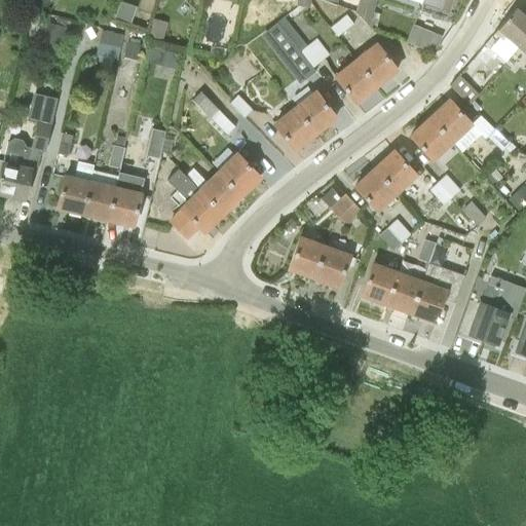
[(375,0),(358,0),(354,11),(369,26),(375,0)]
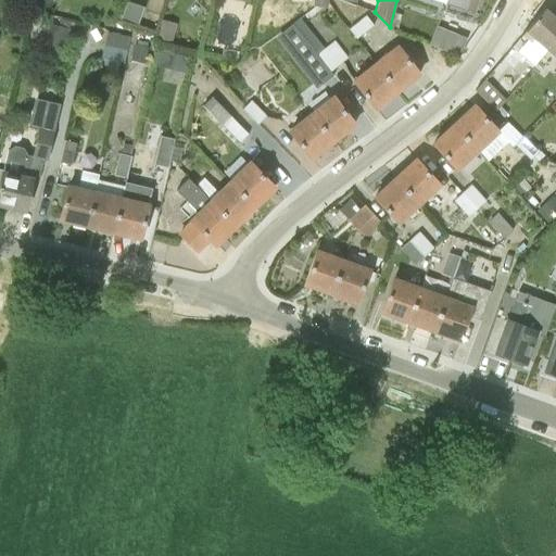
[(466,0),(464,11),(474,14),(478,0),(466,0)]
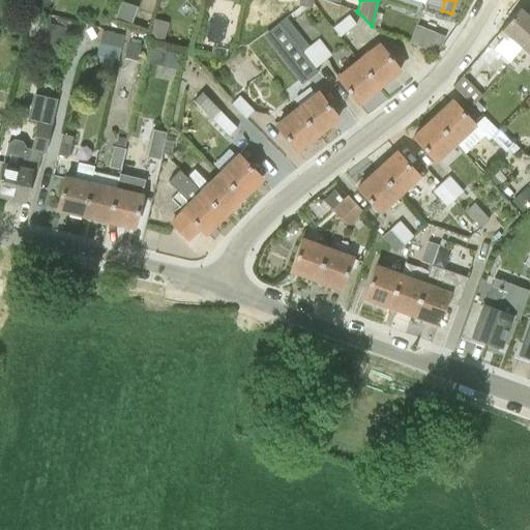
[(115,17),(130,23),(137,7),(121,1),(115,17)]
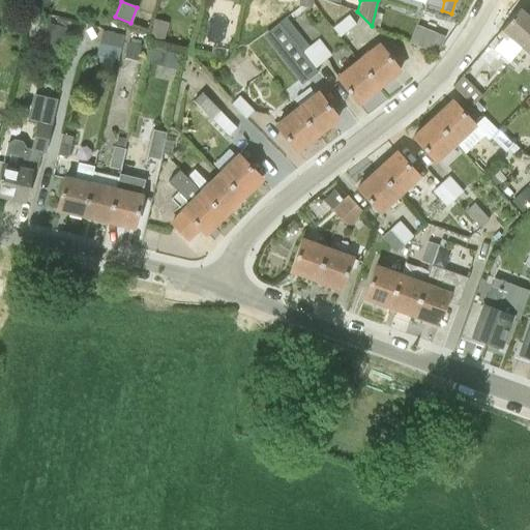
[(286,18),(291,24),(307,10),(304,7),(298,6),(286,18)]
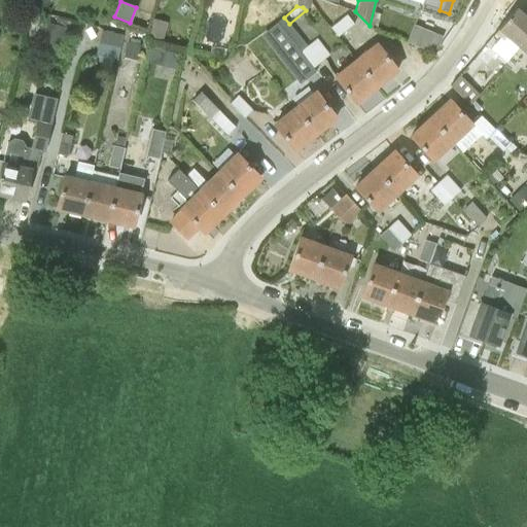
[(520,47),(526,38),(526,18),(516,8),(498,29),(520,47)]
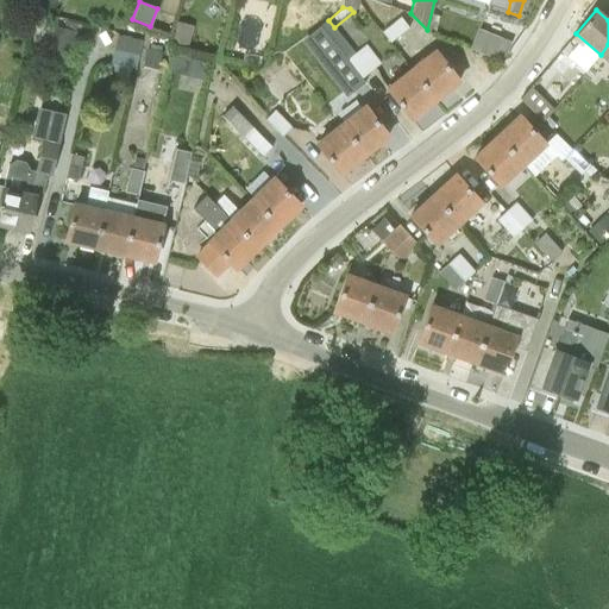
[(408,29),(400,18),(382,33),(390,43),(408,29)]
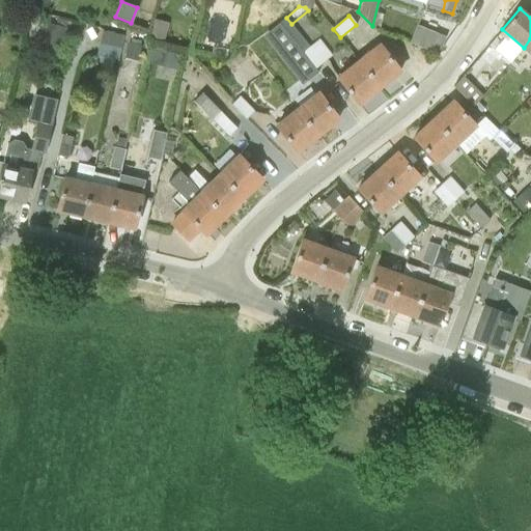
[(47,24),(44,36),(42,44),(62,49),(67,27),(47,23),(47,24)]
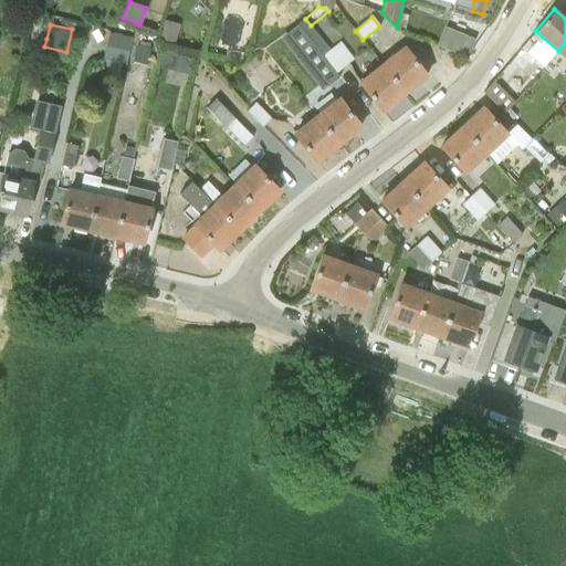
[(285,34),(326,87),(338,77),(336,73),(322,55),(313,43),(299,24),(285,34)]
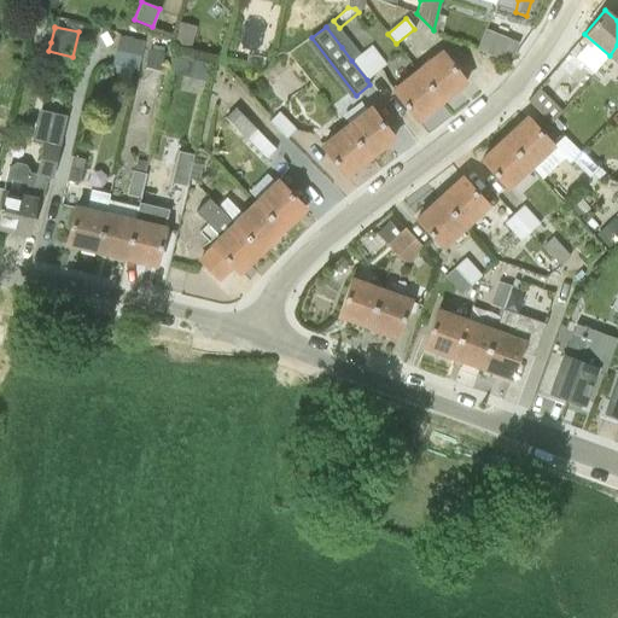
[(174,46),(192,51),(196,36),(178,33),(174,46)]
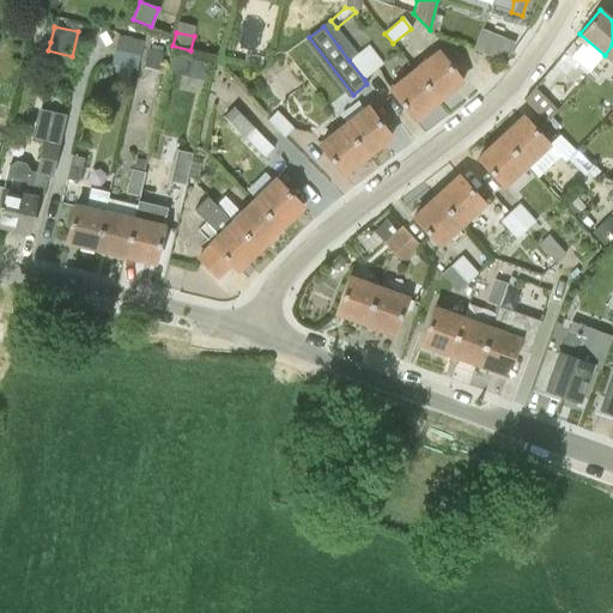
[(115,49),(139,55),(143,40),(117,35),(115,49)]
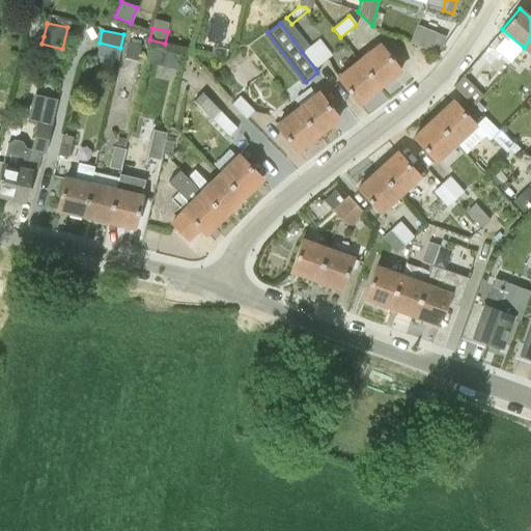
[(427,30),(420,47),(438,54),(445,37),(427,30)]
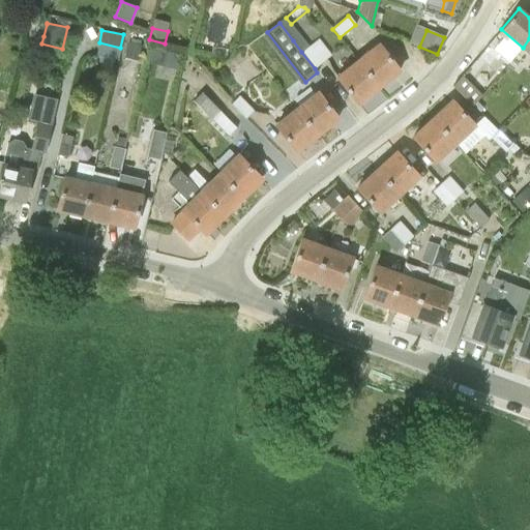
[(293,40),(301,52),(310,47),(300,35),(293,40)]
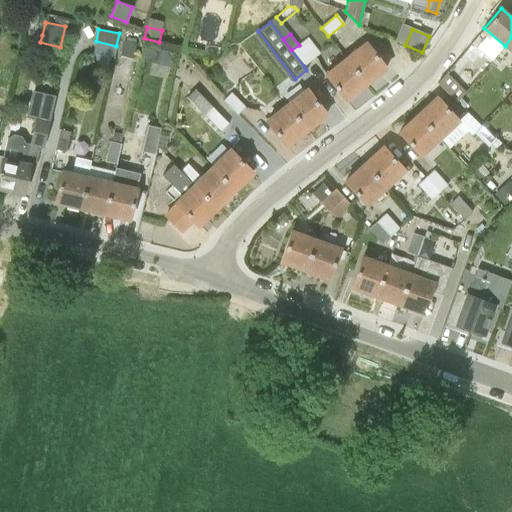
[(346,60),(365,84),(386,68),(381,62),(390,54),(376,36),(346,60)]
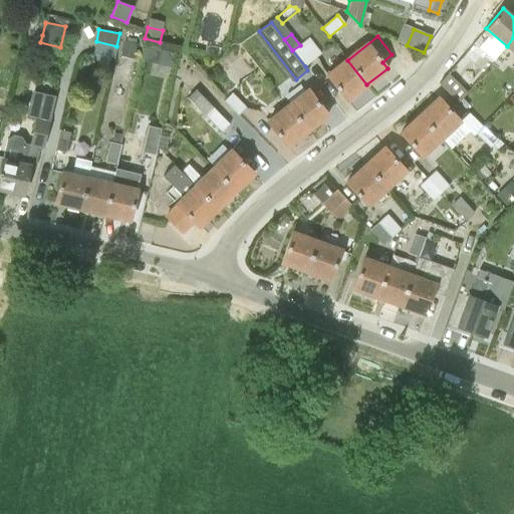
[(124,40),(120,56),(134,60),(137,43),(136,43),(137,39),(126,37),(126,40),(124,40)]
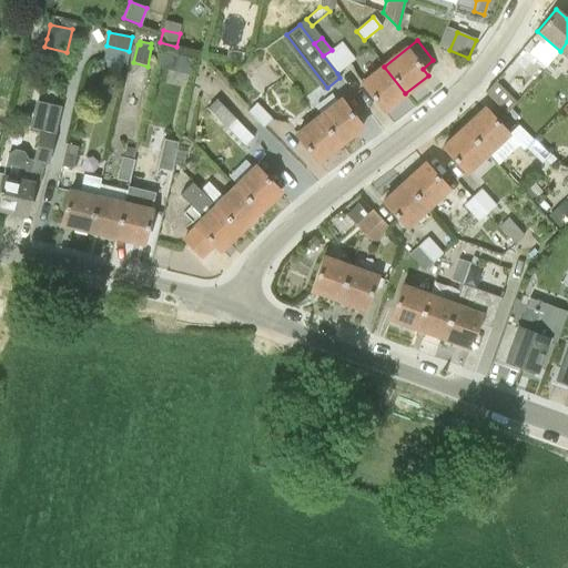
[(332,50),(345,68),(354,61),(341,43),(332,50)]
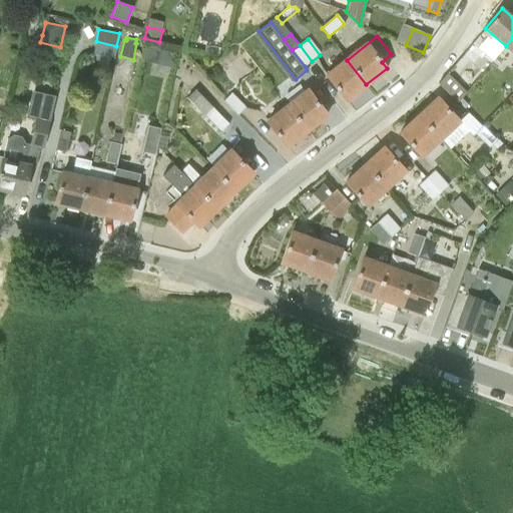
[(113,58),(116,46),(96,41),(90,67),(108,71),(111,58),(113,58)]
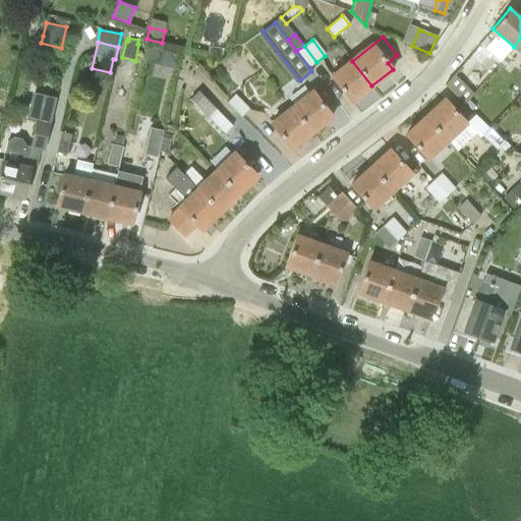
[(153,44),(149,57),(176,66),(180,52),(153,44)]
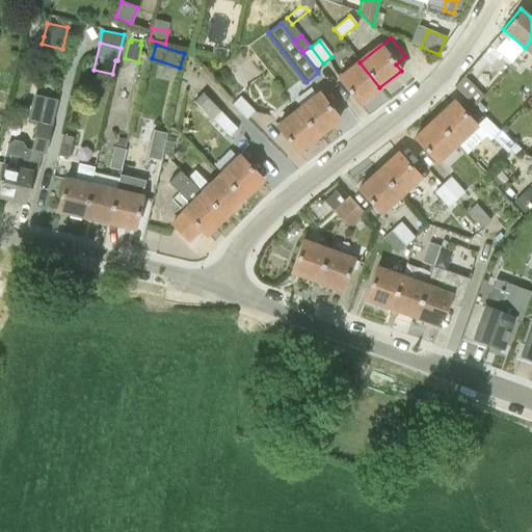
[(323,63),(311,47),(302,52),(316,69),(323,63)]
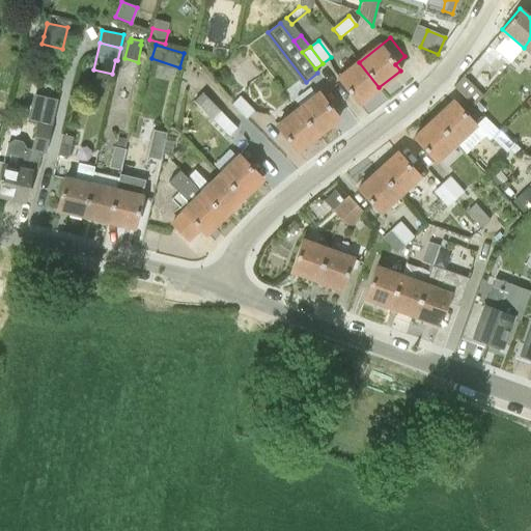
[(358,104),(379,87),(359,62),(338,78),(358,104)]
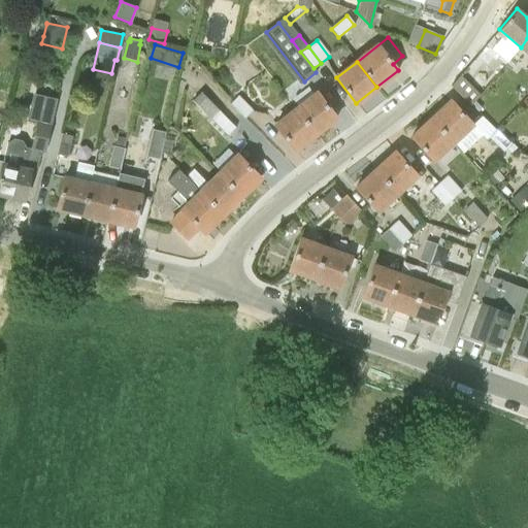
[(453,87),(462,95),(470,84),(462,76),(453,87)]
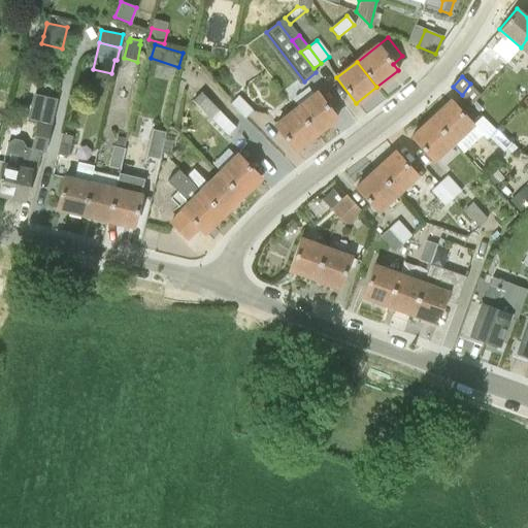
[(227,136),(235,128),(201,93),(192,101),(227,136)]
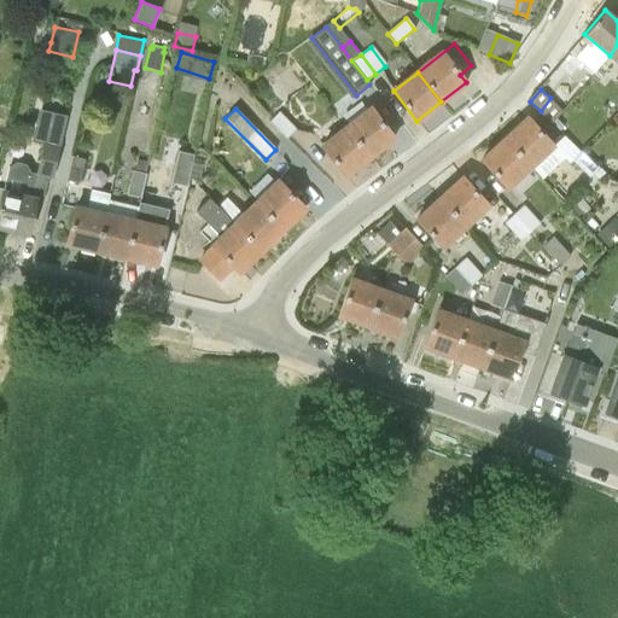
[(347,127),(369,157),(394,138),(371,109),(347,127)]
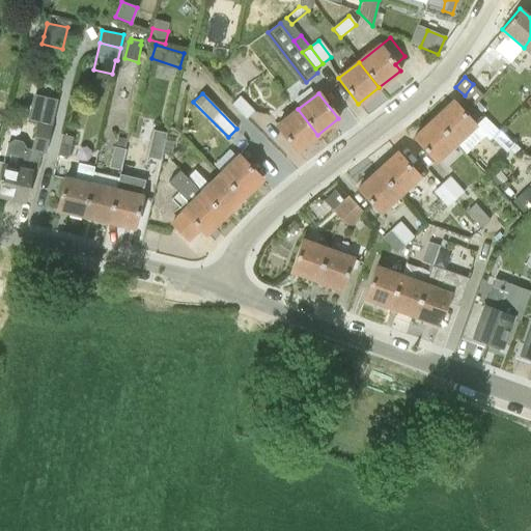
[(0,172),(0,196),(24,201),(30,172),(36,173),(40,156),(38,155),(38,151),(45,152),(56,101),(33,95),(27,120),(36,122),(31,149),(25,148),(22,141),(12,139),(6,144),(0,172)]
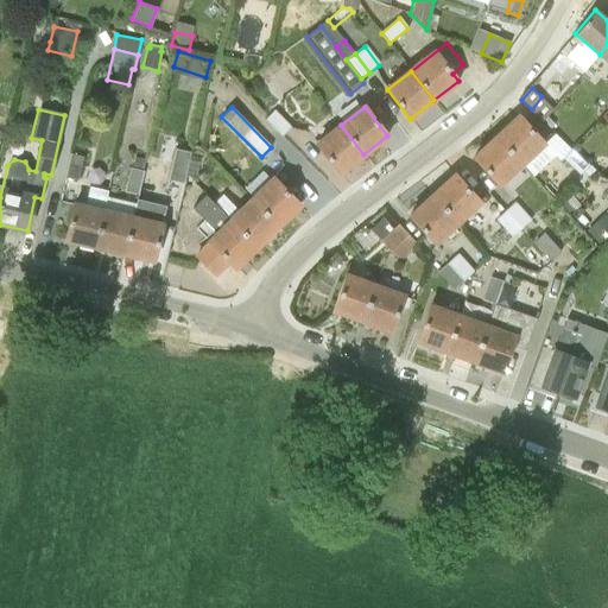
[(265,120),(282,137),(290,127),(274,111),(265,120)]
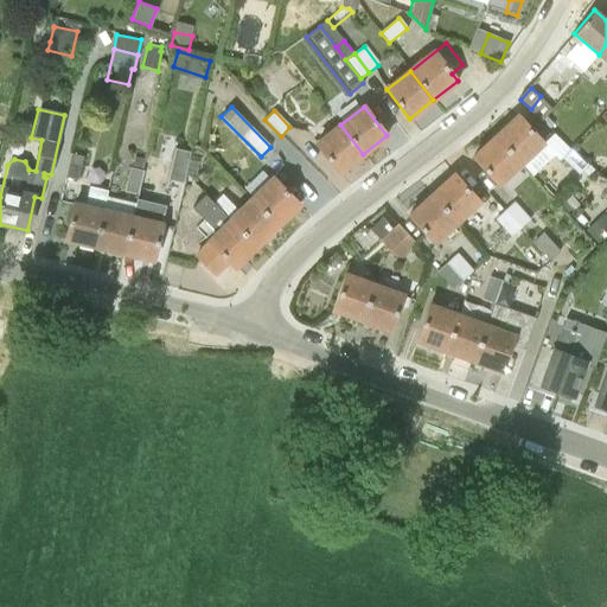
[(521,164),(543,144),(518,116),(496,136),(521,164)]
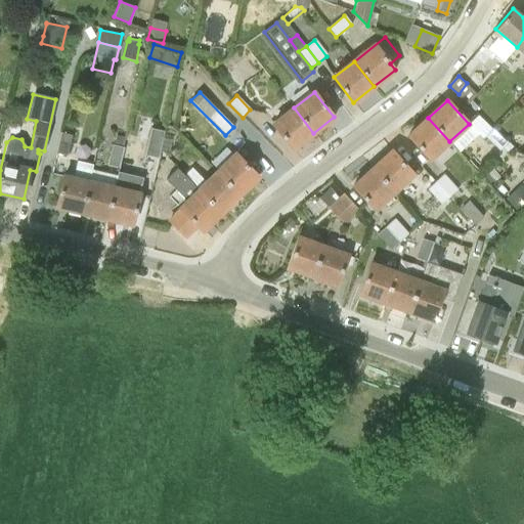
[(479,107),(472,100),(468,104),(475,112),(479,107)]
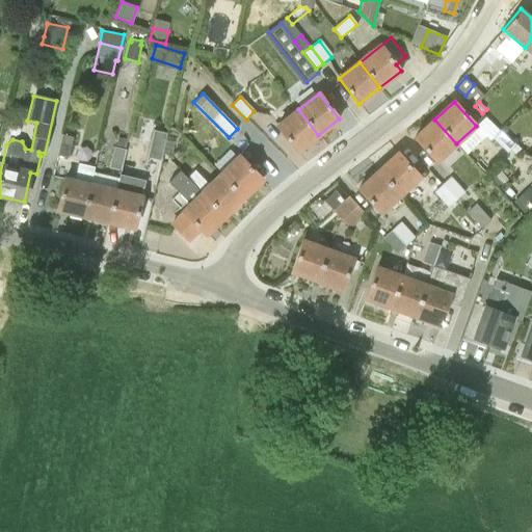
[(297,152),(318,135),(298,109),(277,126),(297,152)]
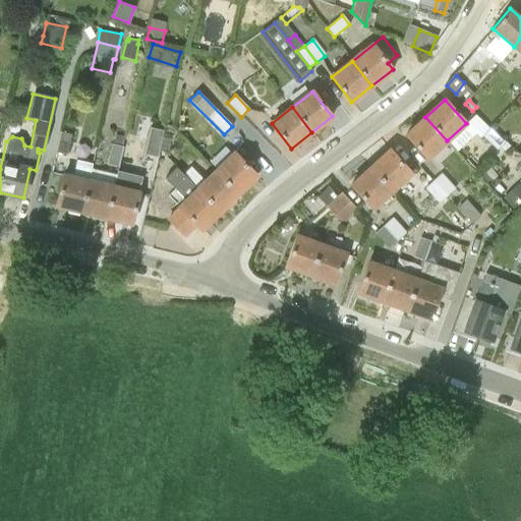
[(428,159),(447,140),(425,117),(406,134),(428,159)]
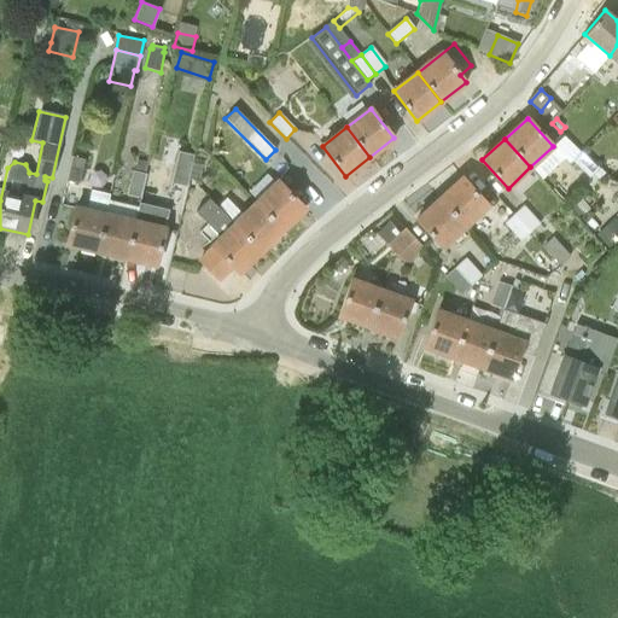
[(590,178),(599,170),(581,152),(572,161),(590,178)]
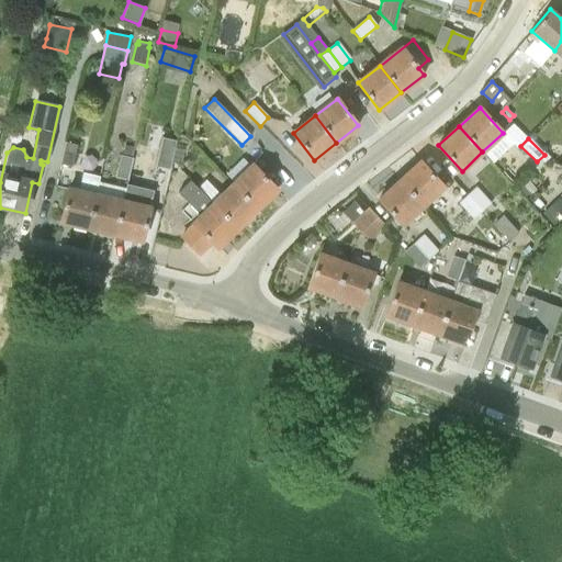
[(171,161),(177,143),(165,139),(158,167),(170,170),(171,161)]
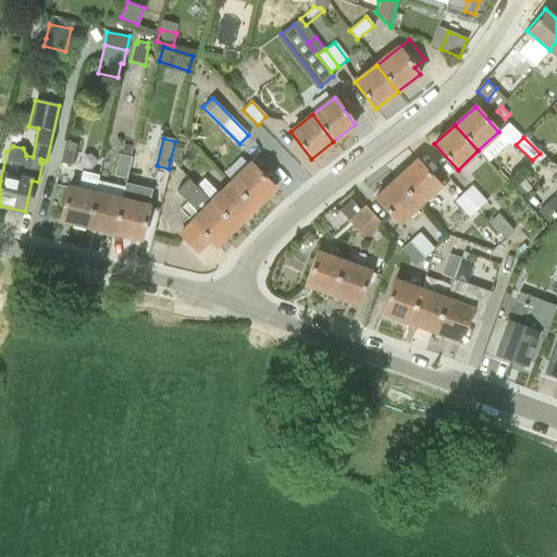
[(65,141),(60,162),(71,164),(75,144),(65,141)]
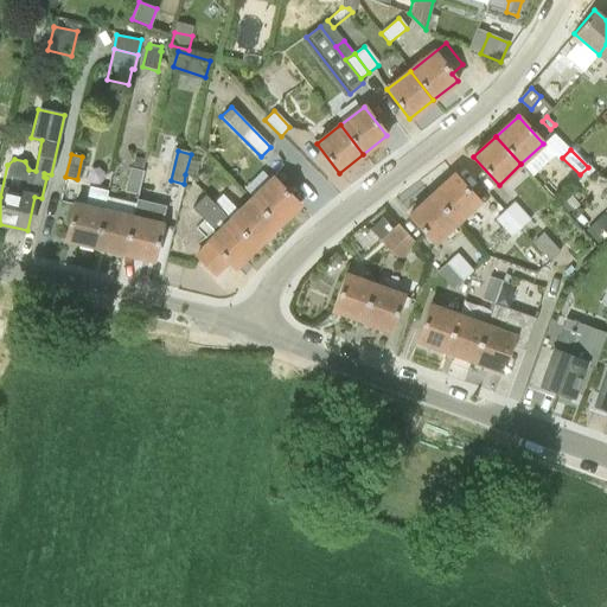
[(132,168),(142,171),(145,159),(135,157),(132,168)]
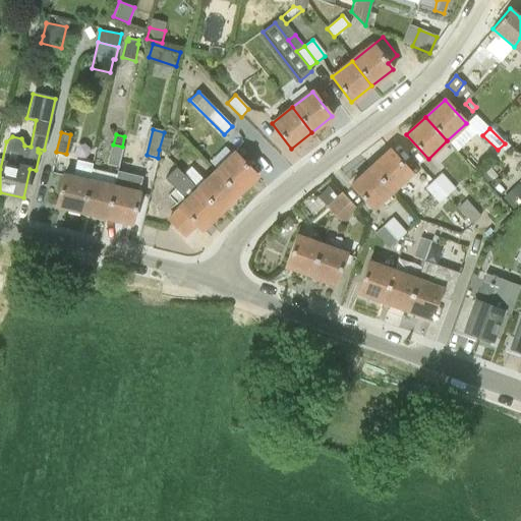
[(109,164),(119,166),(123,147),(122,147),(113,145),(109,164)]
